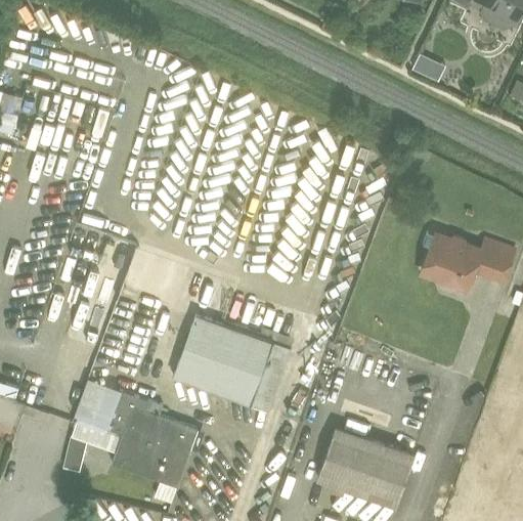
[(522,12),(522,0),(471,0),(469,4),(485,12),(482,18),(510,32),(513,26),(517,28),(522,12)]
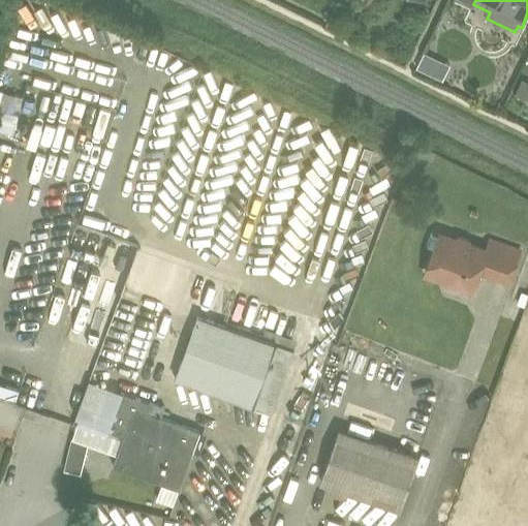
[(423,57),(416,71),(429,76),(436,62),(423,57)]
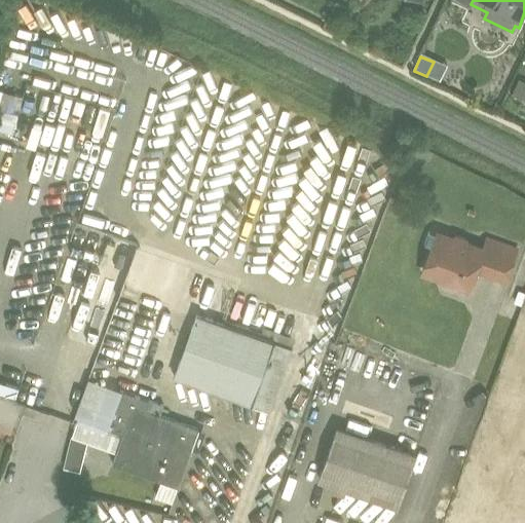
[(524,84),(519,81),(511,99),(524,105),(524,84)]
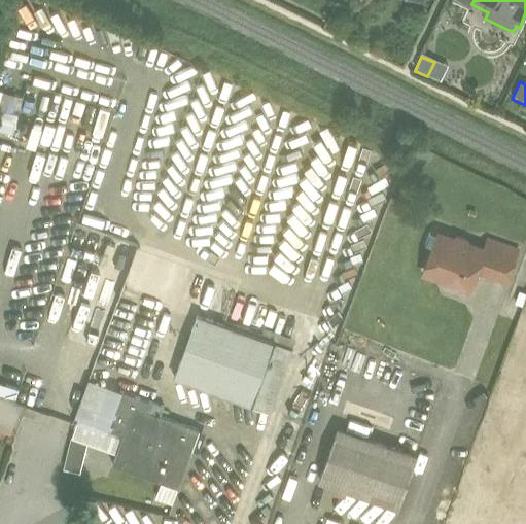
[(0,130),(15,132),(18,112),(20,112),(22,96),(0,93),(0,130)]
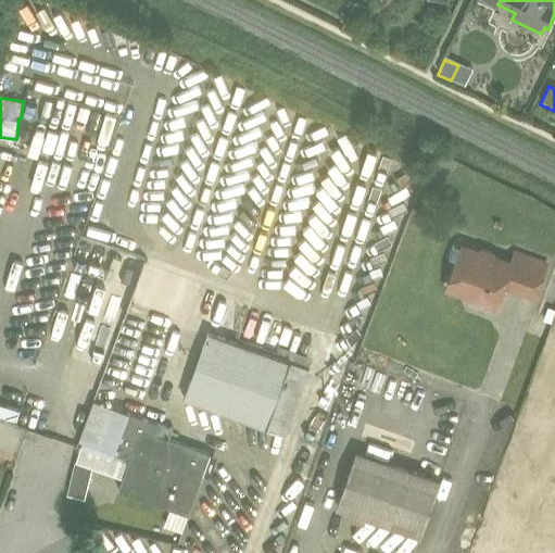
[(454,267),(443,293),(495,314),(504,291),(537,304),(551,269),(514,254),(511,262),(471,247),(474,241),(459,235),(455,247),(462,249),(454,267)]
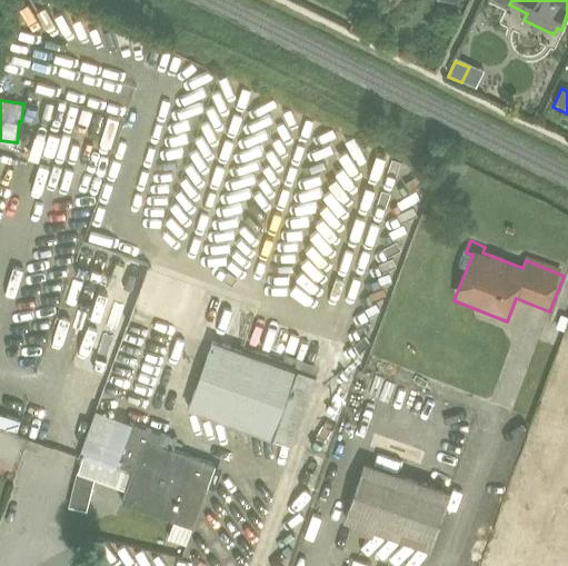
[(465,274),(472,255),(466,252),(464,251),(456,270),(465,274)]
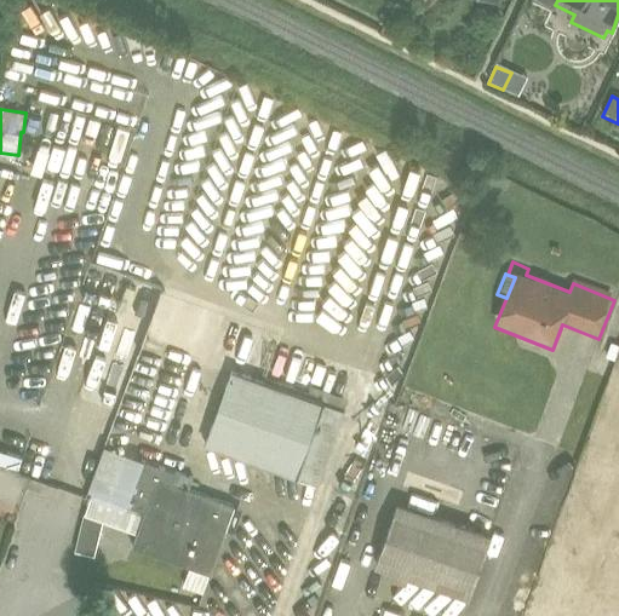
[(293,397),(231,375),(205,449),(297,482),(324,408),(293,397)]
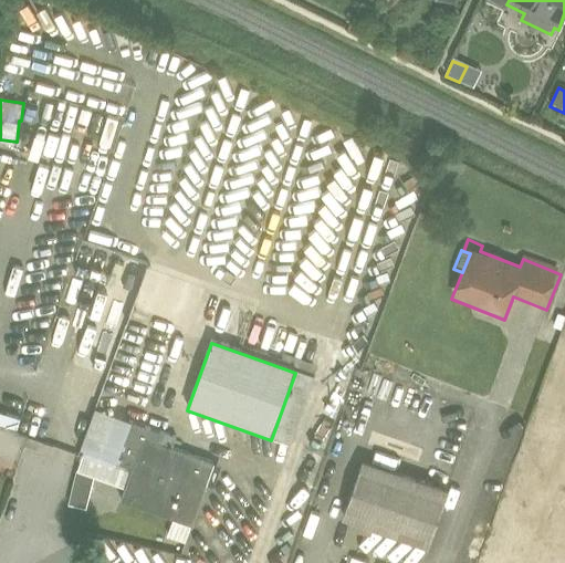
[(268,363),(295,373),(271,440),(288,447),(315,368),(271,353),(268,363)]
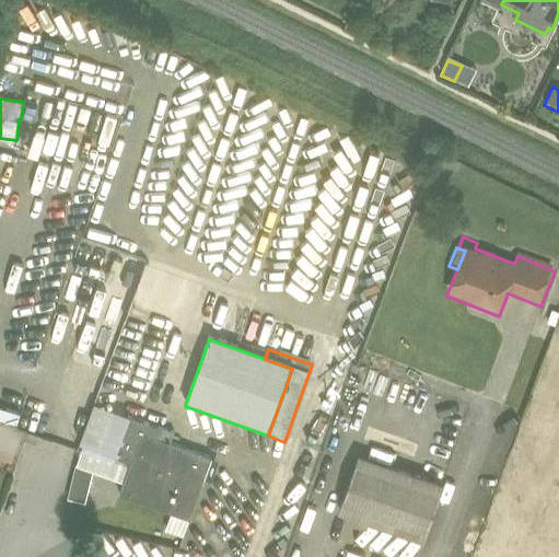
[(27,397),(12,392),(4,413),(20,419),(27,397)]
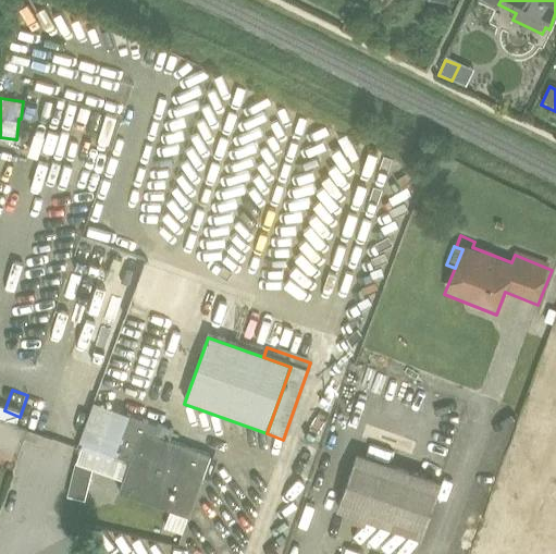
[(83,450),(113,460),(130,418),(94,405),(78,447),(83,450)]
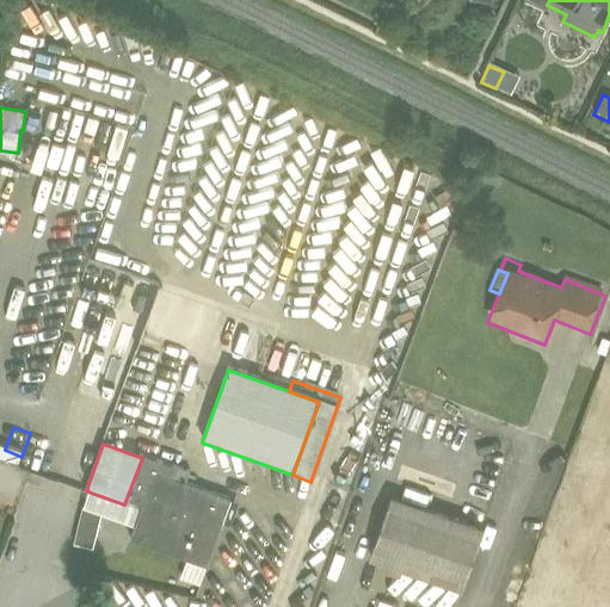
[(135,531),(131,543),(207,570),(232,502),(186,485),(190,474),(160,463),(142,512),(135,531)]
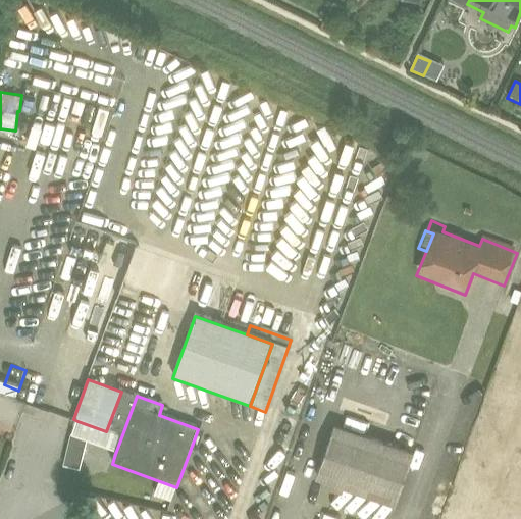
[(115,454),(121,437),(106,431),(77,421),(72,437),(86,443),(115,454)]
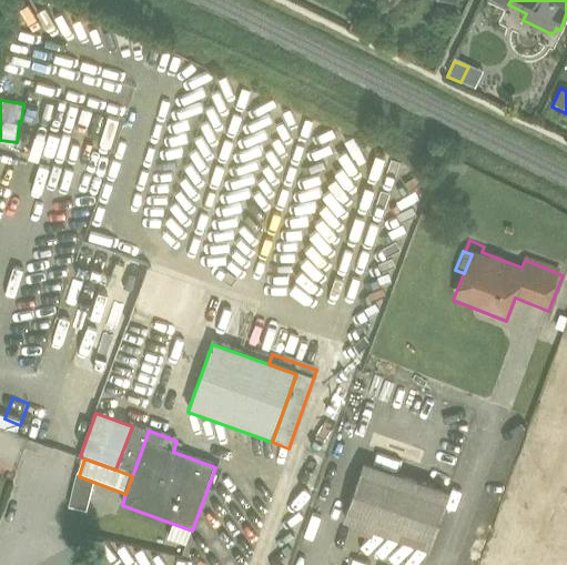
[(451,494),(364,463),(343,521),(429,552),(451,494)]
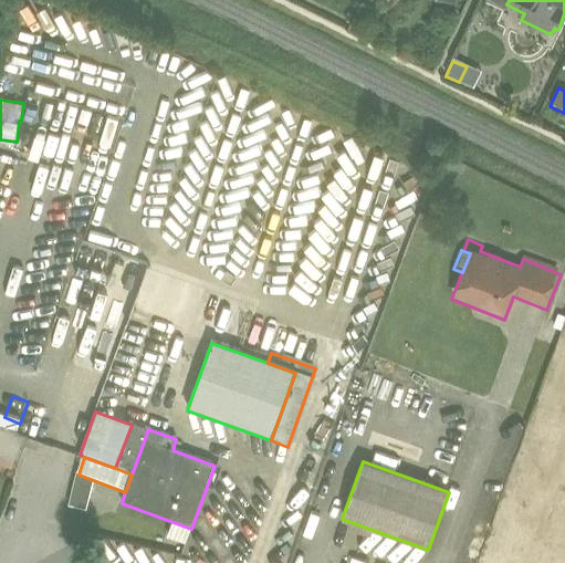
[(93,480),(79,475),(70,507),(84,510),(93,480)]
